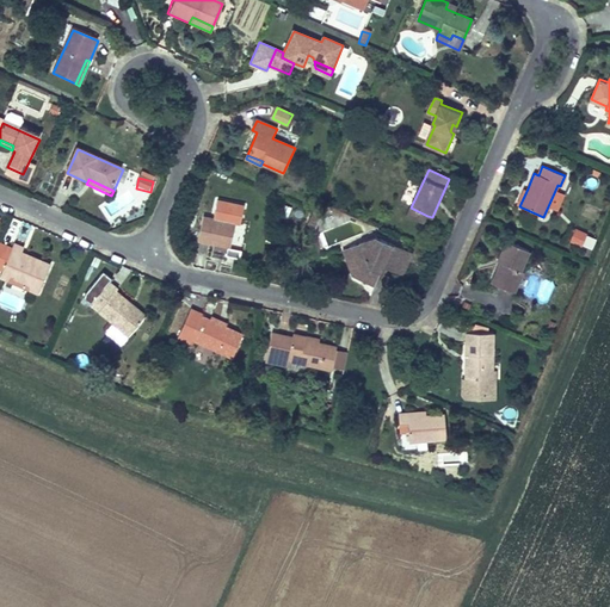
[(517,204),(519,206),(528,189),(525,187),(517,204)]
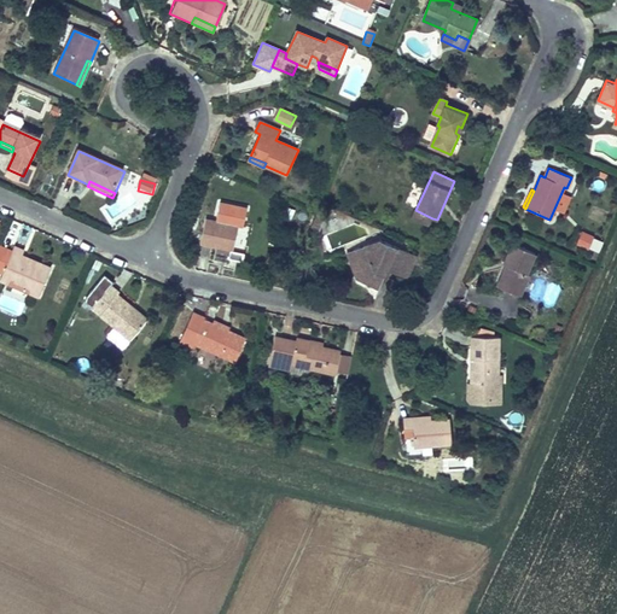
[(429,227),(432,218),(415,210),(412,220),(429,227)]
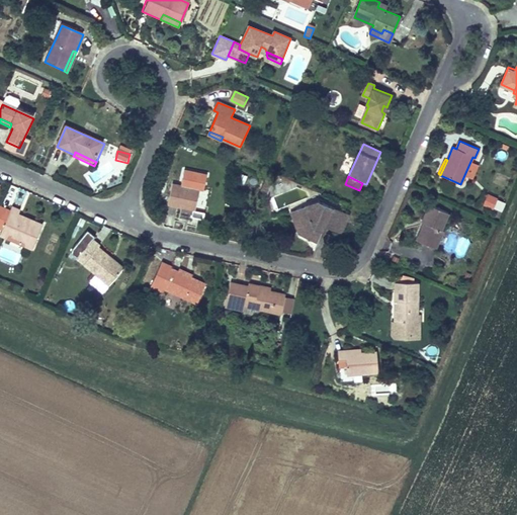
[(173,185),(168,206),(195,212),(200,191),(173,185)]
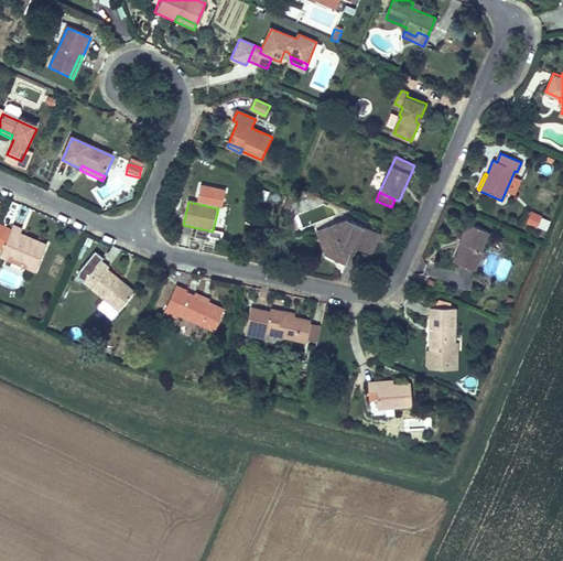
[(529,214),(526,223),(536,228),(540,219),(529,214)]
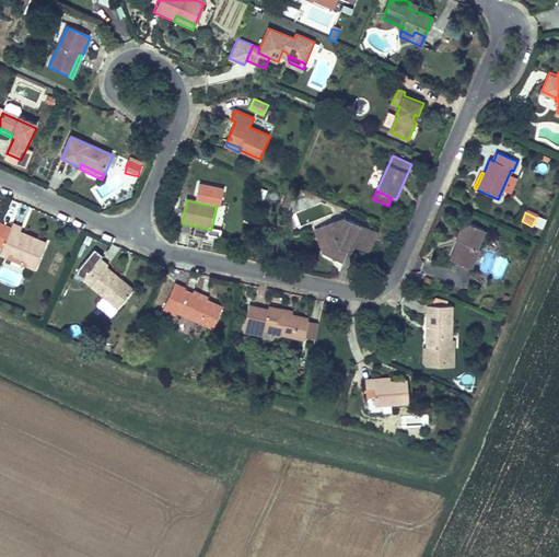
[(332,251),(341,246),(351,250),(352,245),(371,253),(380,232),(346,218),(315,230),(323,247),(332,251)]
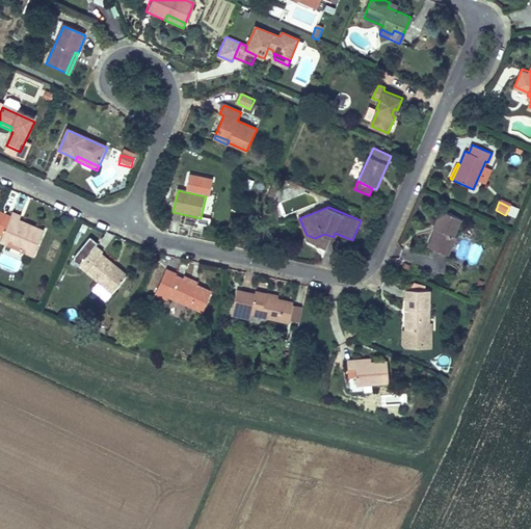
[(506,217),(514,219),(518,211),(509,208),(506,217)]
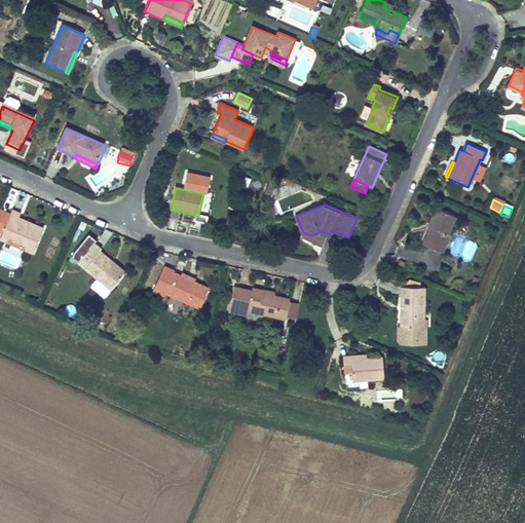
[(434,208),(425,225),(428,226),(433,228),(424,247),(440,254),(448,235),(445,233),(453,216),(434,208)]
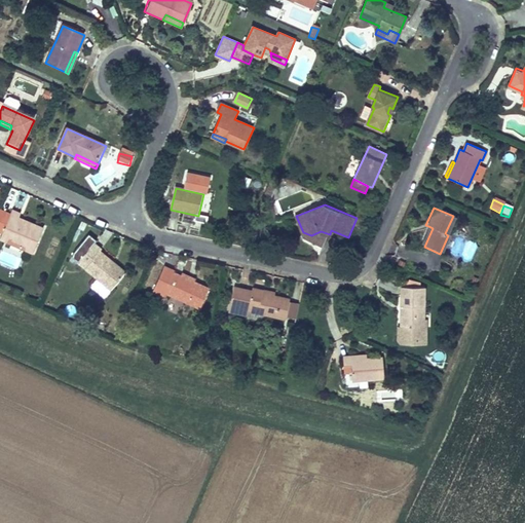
[(0,240),(32,254),(42,227),(9,214),(0,235),(0,240)]
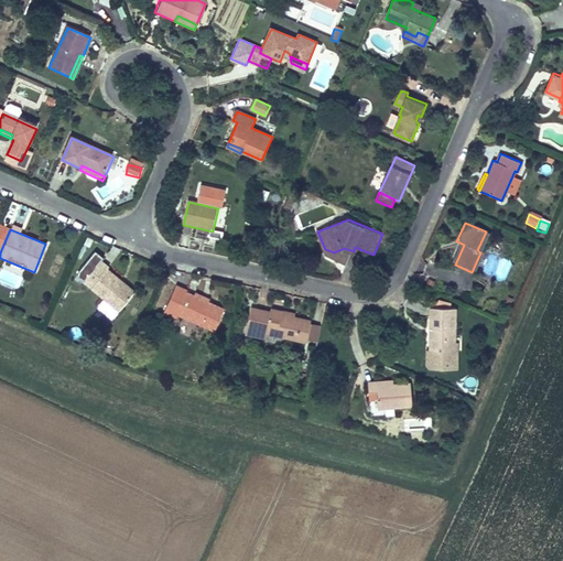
[(459,243),(451,262),(455,265),(464,245),(459,243)]
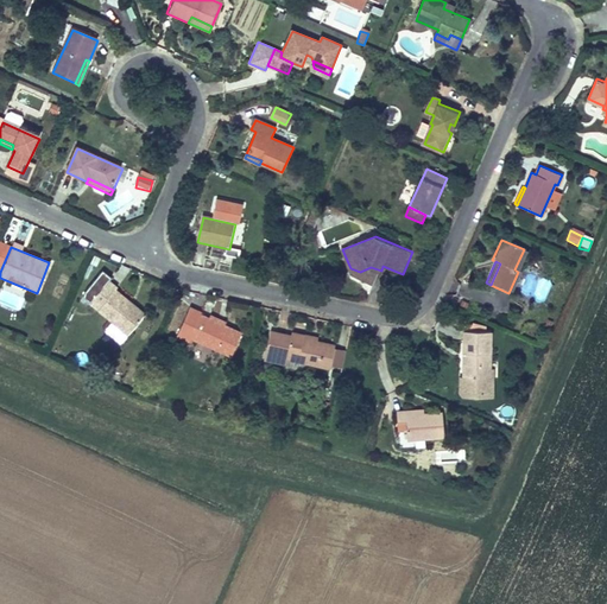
[(354,275),(375,284),(381,271),(371,267),(360,272),(354,275)]
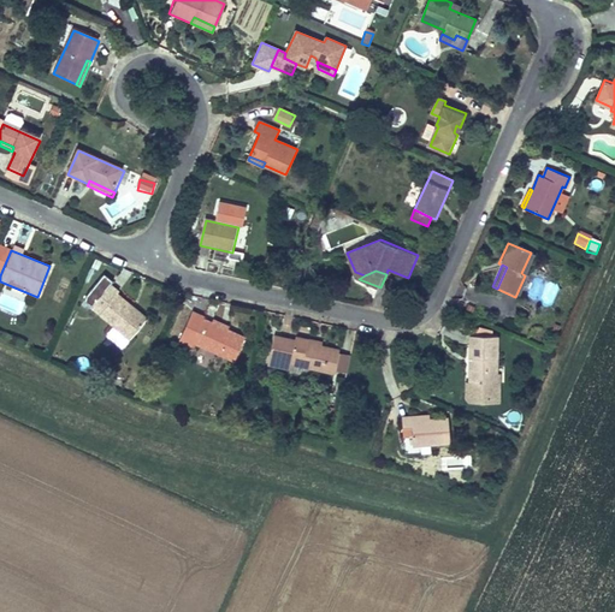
[(131,342),(146,325),(131,312),(132,310),(118,297),(119,295),(110,287),(96,303),(105,310),(101,316),(131,342)]
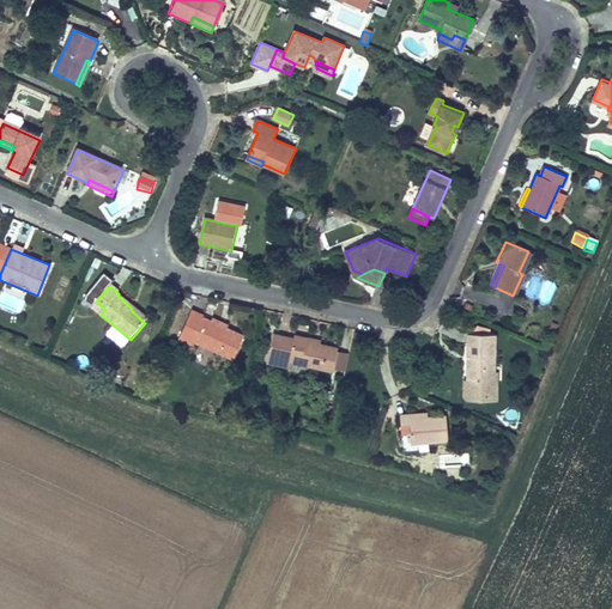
[(96,302),(91,306),(101,315),(104,309),(96,302)]
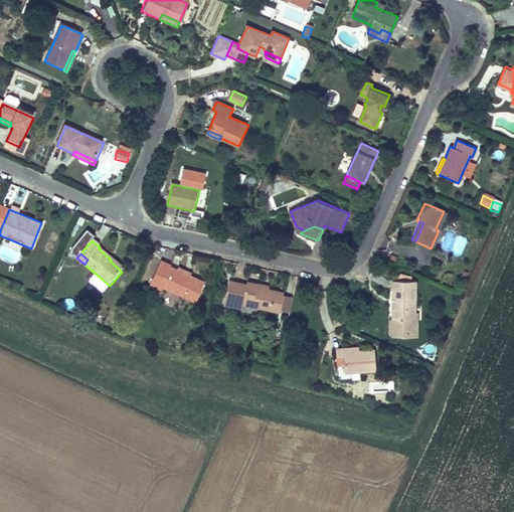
[(110,261),(122,272),(124,270),(111,260),(110,261)]
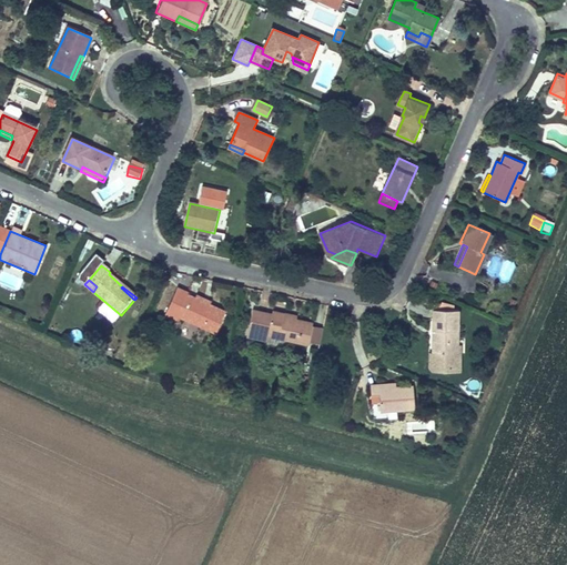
[(216,334),(226,313),(210,305),(198,299),(188,294),(189,292),(178,288),(166,309),(178,314),(176,315),(186,320),(199,326),(216,334)]
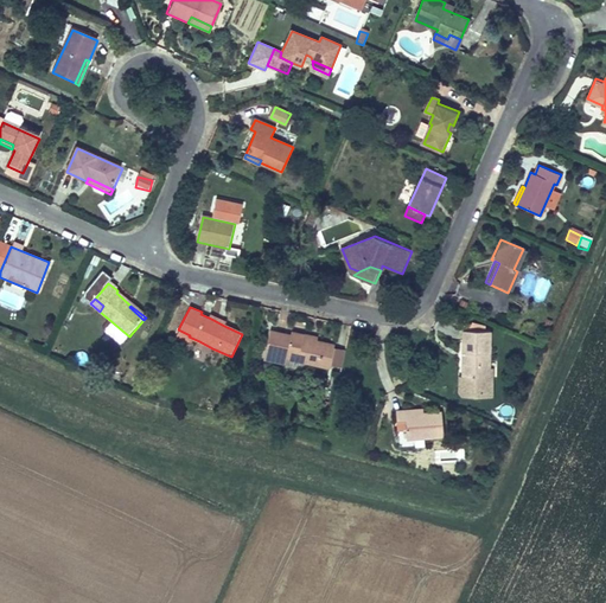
[(212,316),(211,319),(224,326),(225,322),(212,316)]
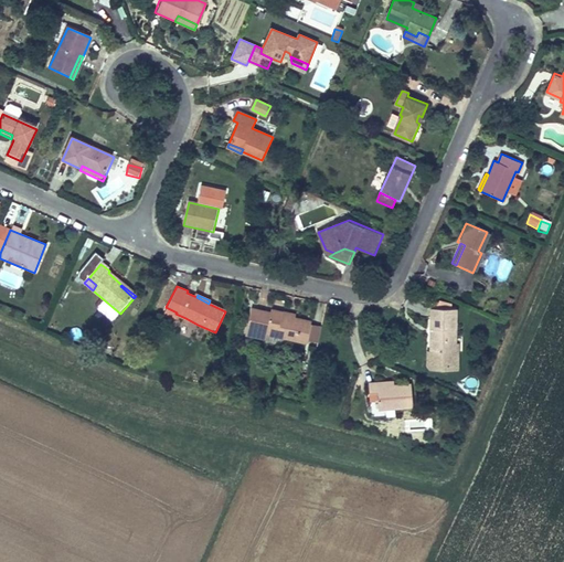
[(176,314),(177,313),(166,307),(162,313),(173,319),(176,314)]
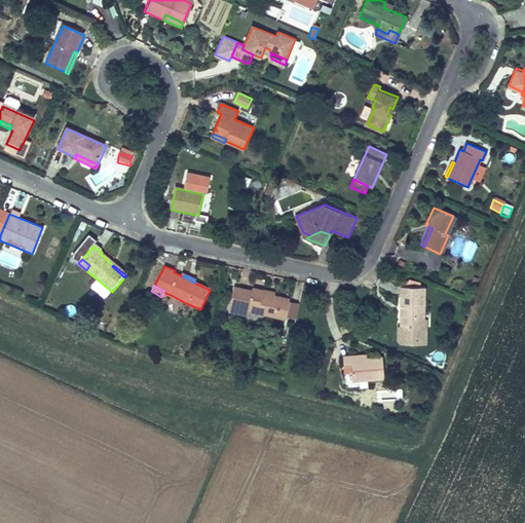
[(404,305),(403,328),(399,327),(392,327),(391,341),(399,346),(414,346),(414,328),(423,329),(423,323),(424,287),(400,286),(400,305),(404,305)]
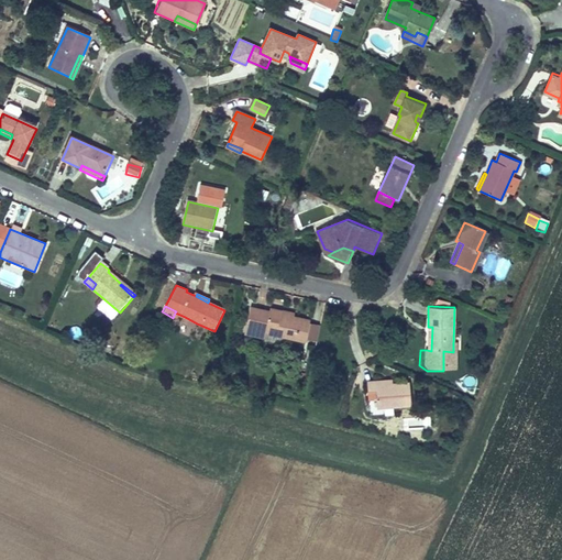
[(278,326),(276,335),(293,339),(306,342),(310,321),(295,318),(282,316),(282,313),(272,310),(268,324),(278,326)]
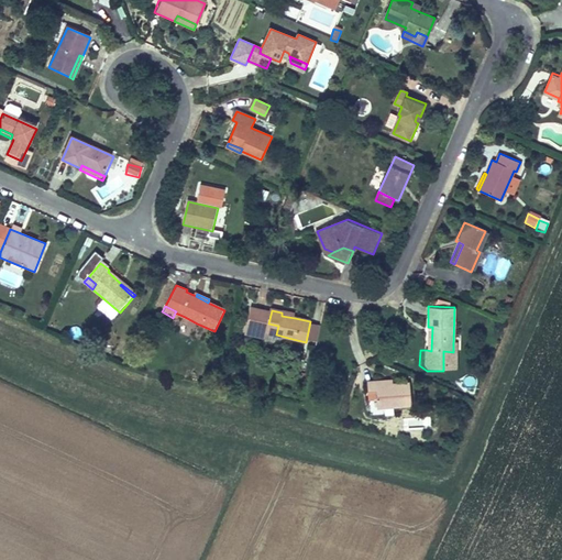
[(191,332),(197,324),(185,317),(179,326),(191,332)]
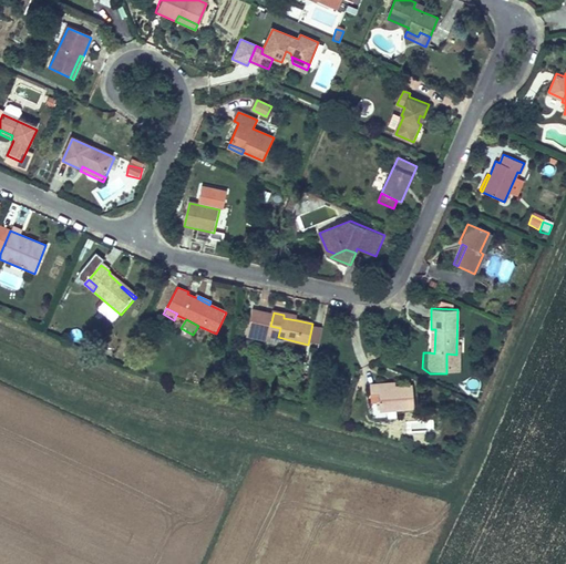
[(294,348),(295,341),(278,337),(277,344),(294,348)]
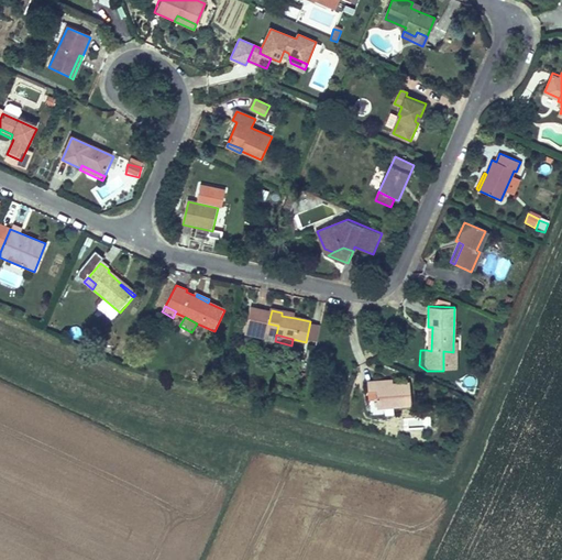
[(456,346),(453,346),(453,352),(443,351),(443,371),(456,371),(456,346)]
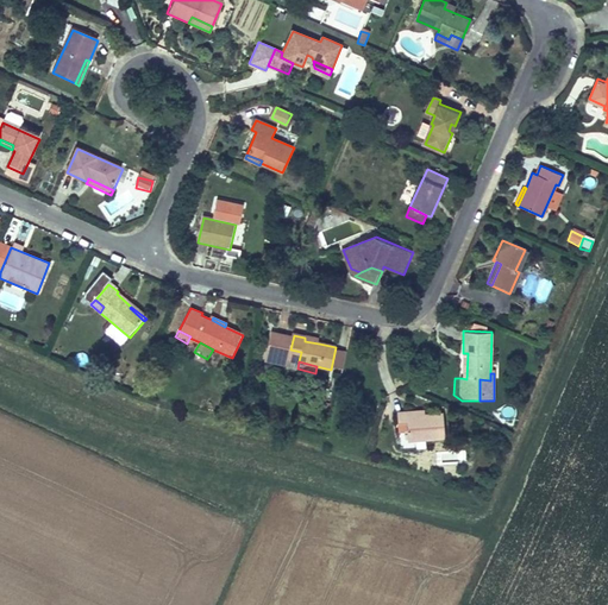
[(405,416),(405,413),(405,411),(395,413),(396,432),(405,432),(406,442),(444,440),(443,413),(424,415),(405,416)]
